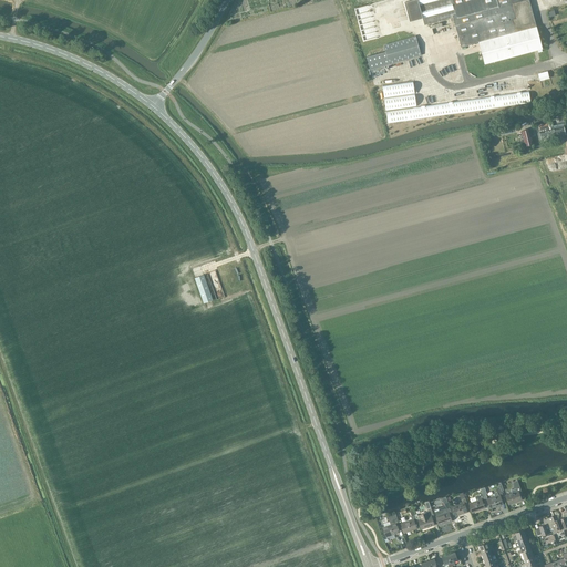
[(418,0),(413,0),(404,2),(410,21),(423,18),(418,0)]
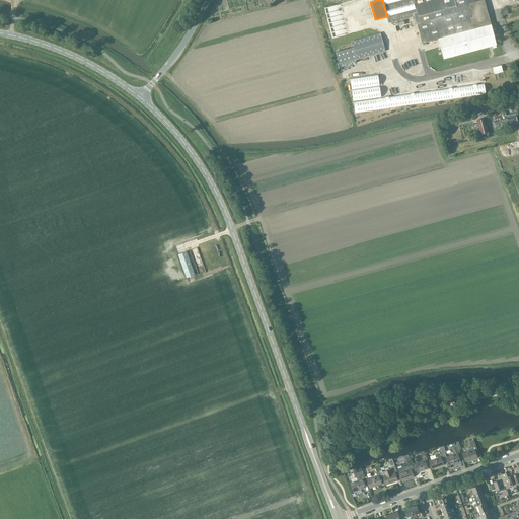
[(496,45),(484,0),(382,0),(387,16),(388,23),(415,16),(422,43),(438,39),(443,59),(496,45)]
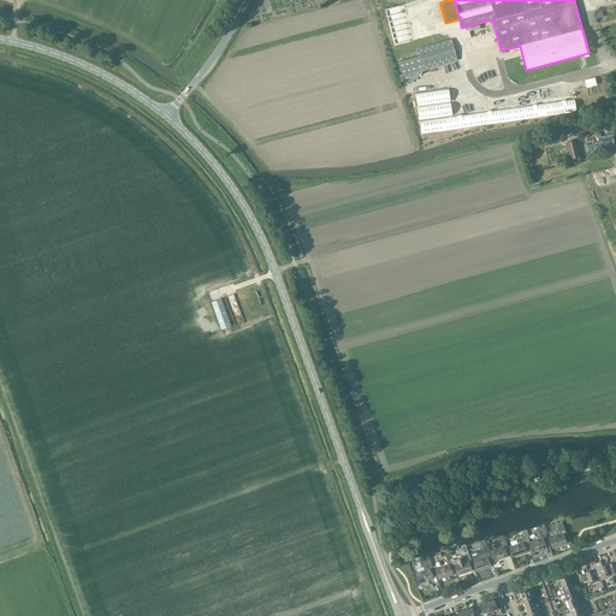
[(402,76),(457,60),(451,40),(416,49),(419,57),(398,63),(402,76)]
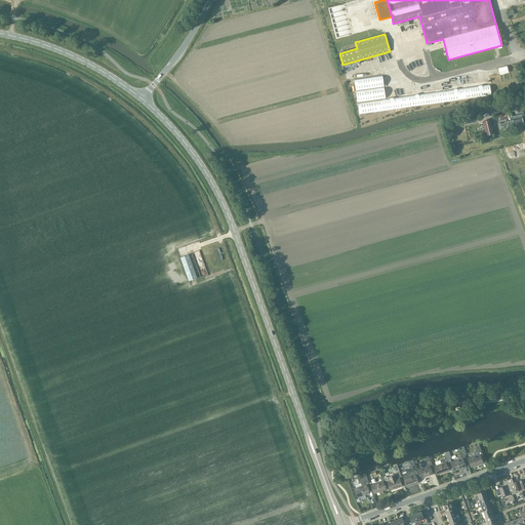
[(507,66),(498,68),(499,75),(508,73),(507,66)]
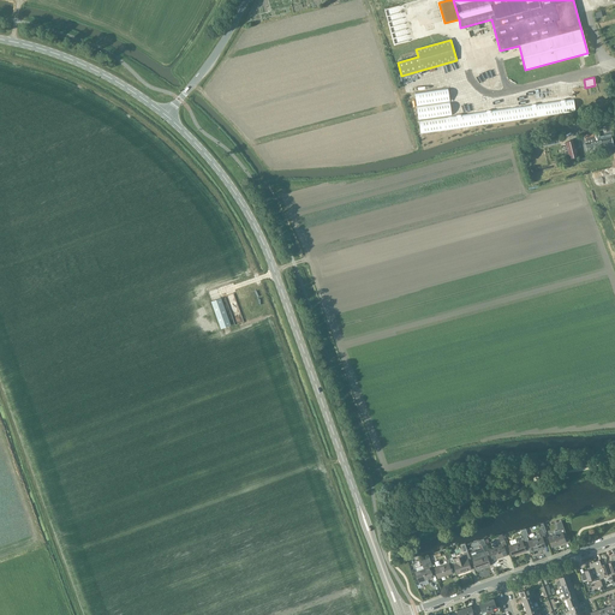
[(573,100),(452,117),(448,89),(415,94),(421,135),(575,113),(573,100)]
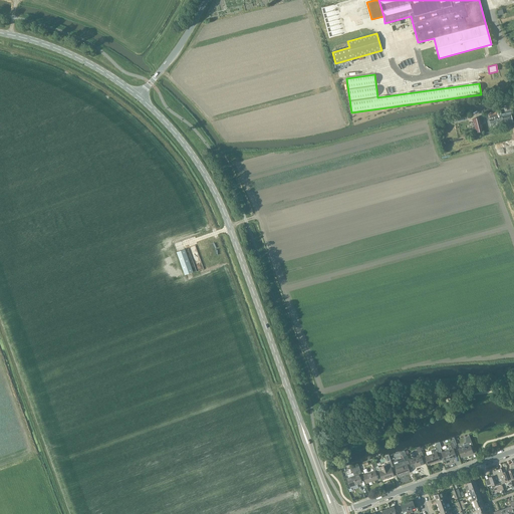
[(489,119),(487,120),(488,127),(513,122),(511,115),(499,117),(496,108),(496,107),(487,109),(489,119)]
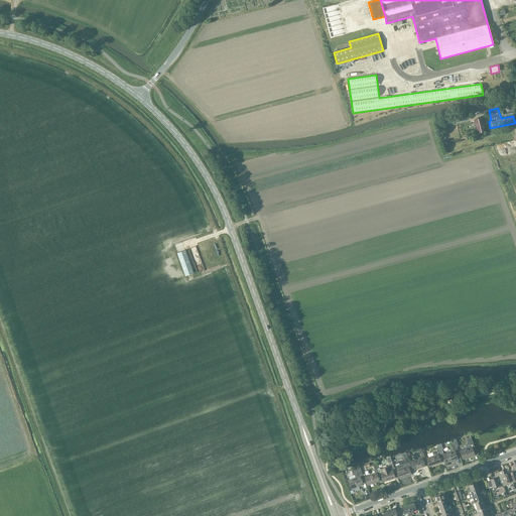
[(474,120),(477,133),(485,131),(481,118),(474,120)]
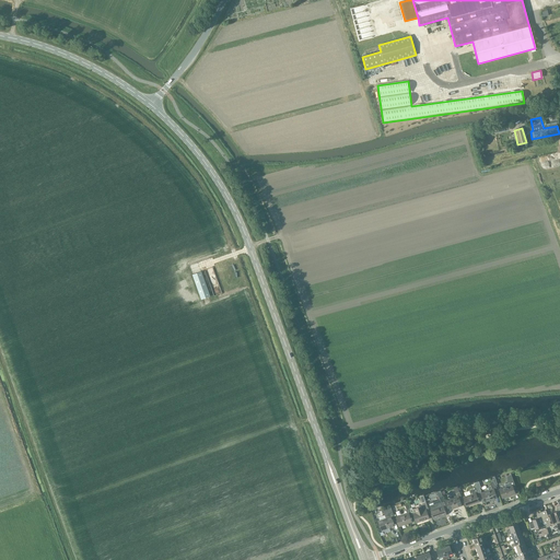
[(193,275),(201,300),(210,296),(201,271),(193,275)]
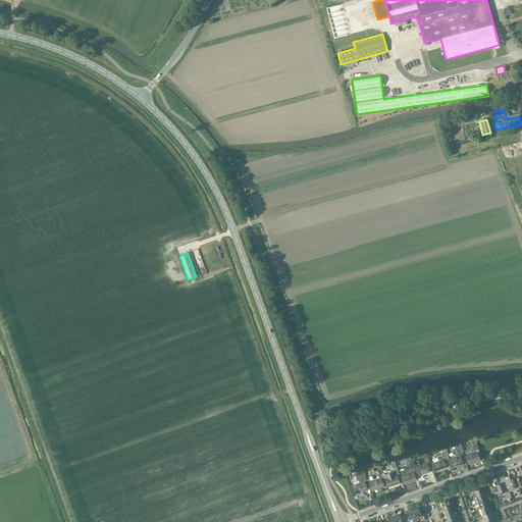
[(471,454),(466,455),(467,457),(469,465),(479,461),(477,456),(480,455),(478,449),(478,448),(476,442),(473,444),(473,451),(471,451),(471,454)]
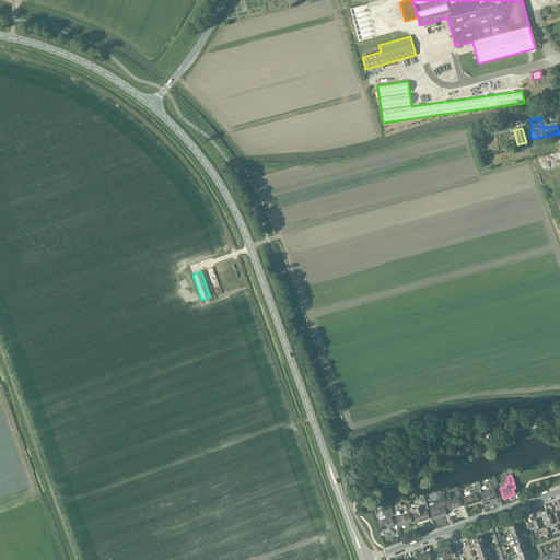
[(486,502),(496,499),(493,493),(498,491),(494,482),(490,483),(491,487),(488,488),(489,490),(481,492),(486,502)]
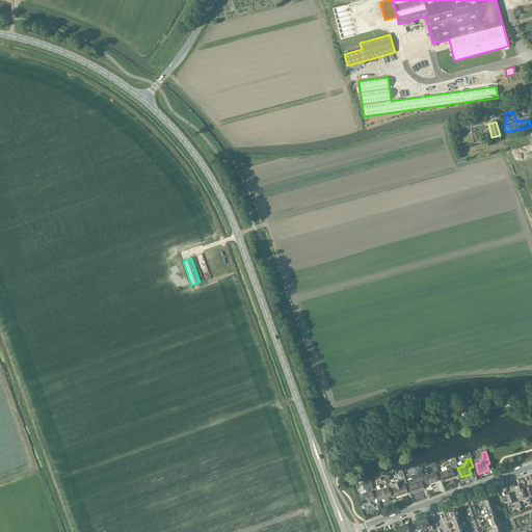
[(444,481),(454,477),(452,472),(455,471),(454,468),(453,464),(446,467),(447,470),(441,472),(441,474),(444,481)]
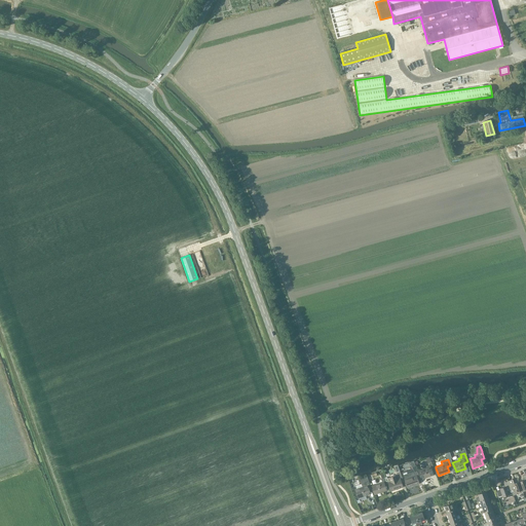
[(422,479),(433,476),(430,471),(434,470),(431,463),(431,462),(428,463),(429,466),(419,470),(420,472),(422,479)]
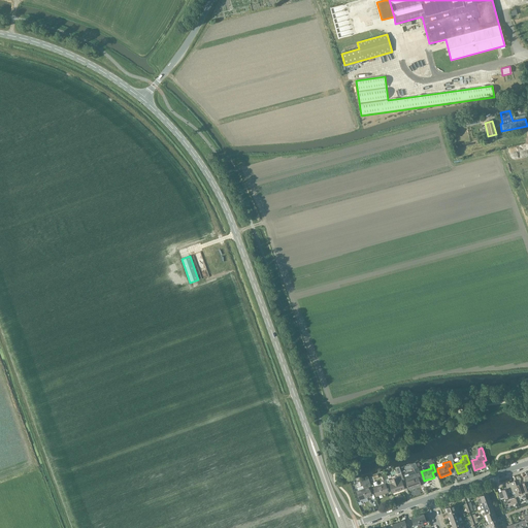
[(405,474),(404,474),(405,476),(406,476),(406,479),(405,479),(409,489),(420,486),(418,481),(421,480),(419,472),(416,465),(413,466),(415,471),(408,473),(407,473),(405,474)]
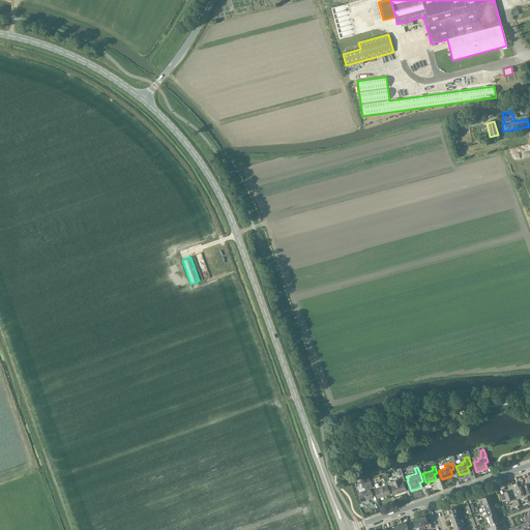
[(394,495),(405,491),(404,487),(407,486),(406,484),(404,476),(403,474),(400,476),(400,477),(401,478),(390,481),(391,486),(394,495)]
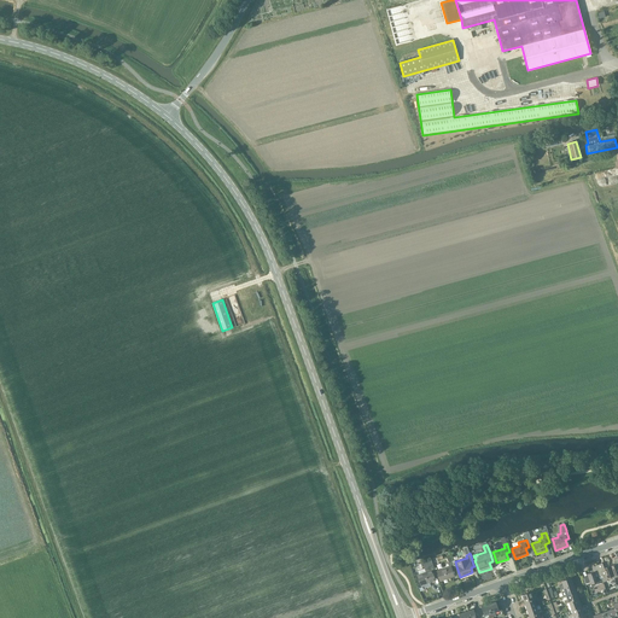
[(423,586),(435,581),(432,576),(436,575),(432,561),(423,564),(425,572),(419,575),(423,586)]
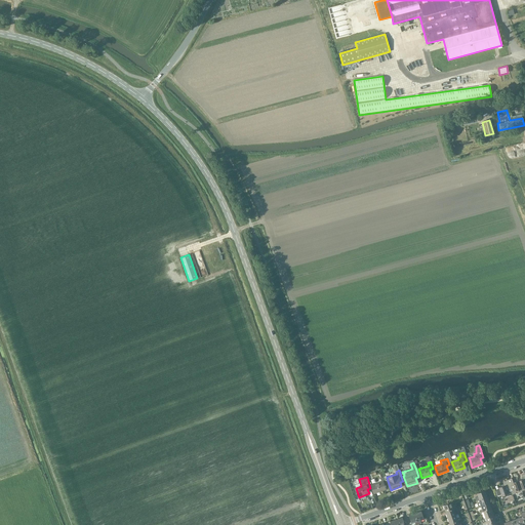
[(375,493),(385,490),(384,486),(387,484),(384,477),(381,478),(380,478),(381,481),(371,484),(375,493)]
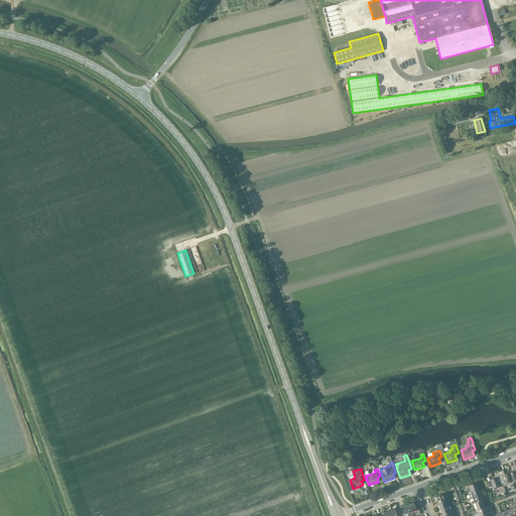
[(513,483),(509,473),(504,475),(503,471),(499,472),(504,486),(513,483)]
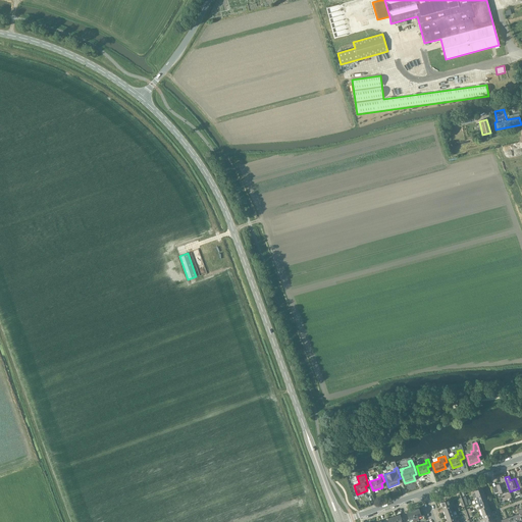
[(500,496),(510,491),(505,477),(501,479),(502,483),(497,485),(500,496)]
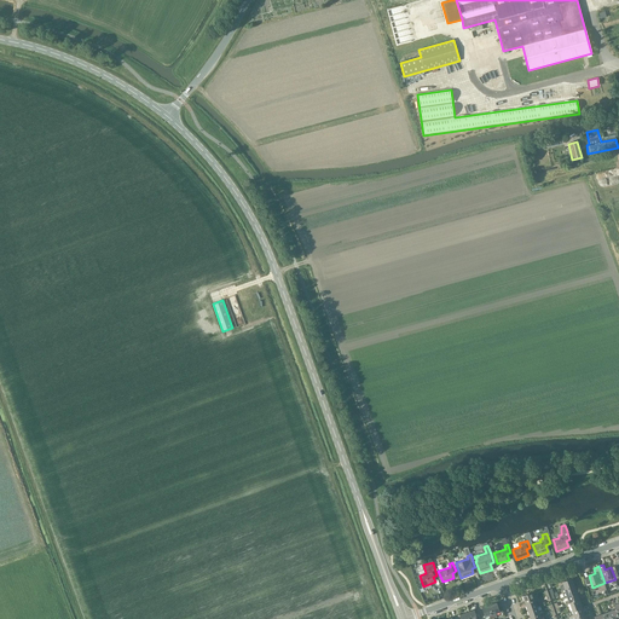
[(563,585),(560,586),(561,590),(562,591),(574,586),(572,578),(562,582),(563,585)]
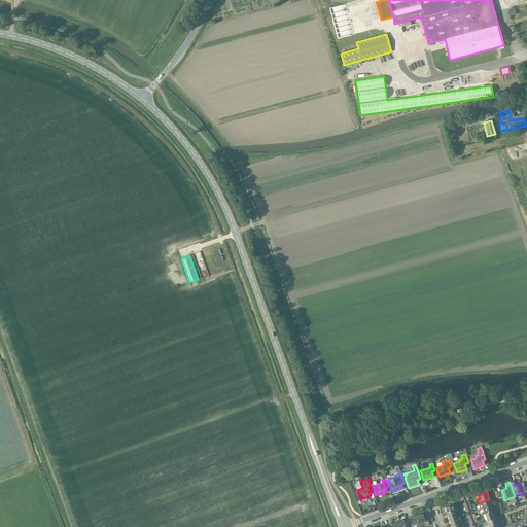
[(491,505),(489,499),(479,503),(481,510),(484,508),(491,505)]
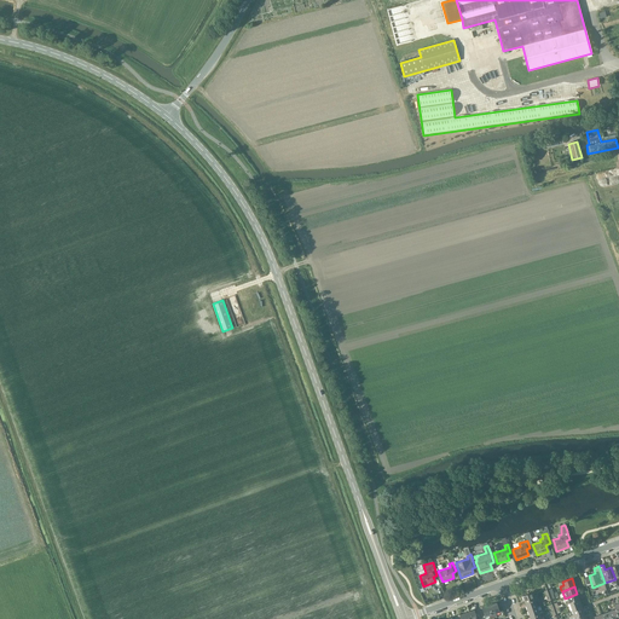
[(533,596),(532,593),(522,596),(525,603),(534,600),(538,599),(537,595),(533,596)]
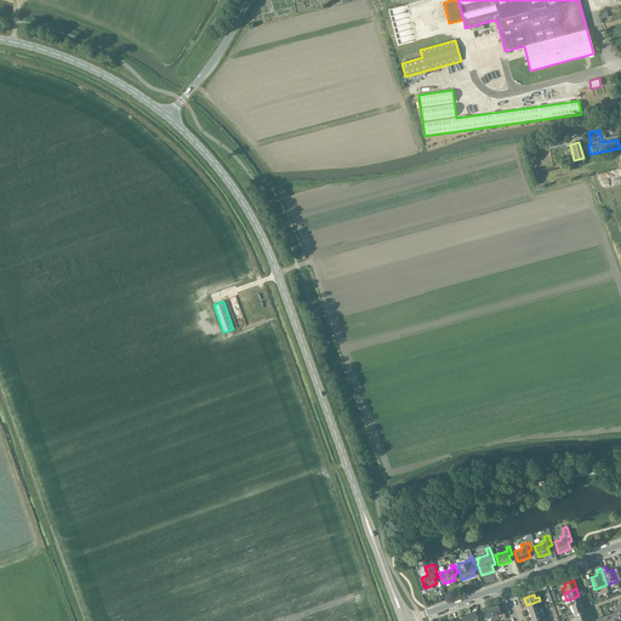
[(571,603),(567,604),(568,607),(571,605),(573,607),(582,603),(579,596),(570,599),(571,603)]
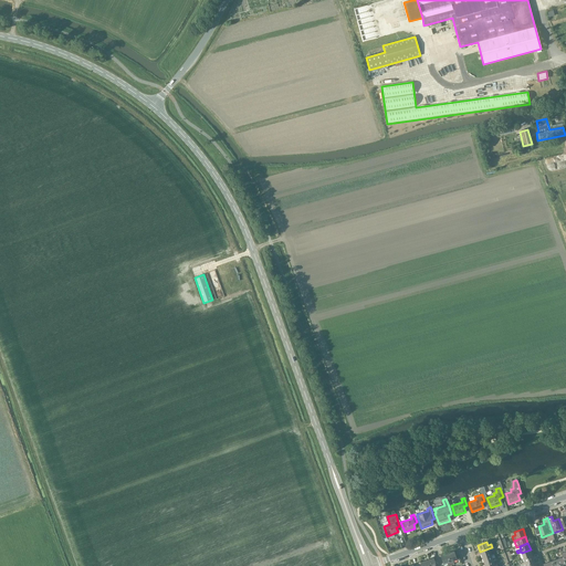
[(482,558),(491,555),(490,552),(493,551),(492,547),(489,548),(480,552),(482,558)]
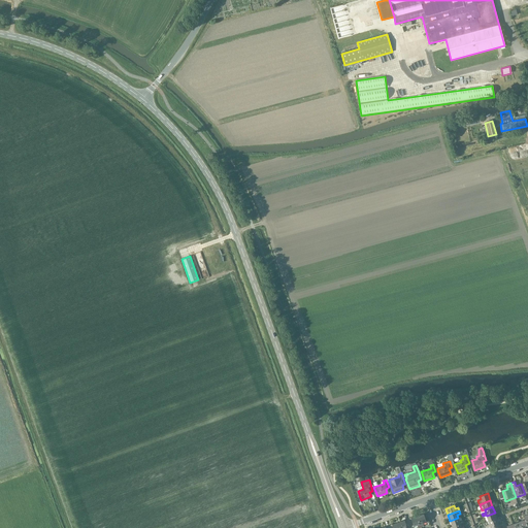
[(495,513),(487,516),(489,522),(497,519),(495,513)]
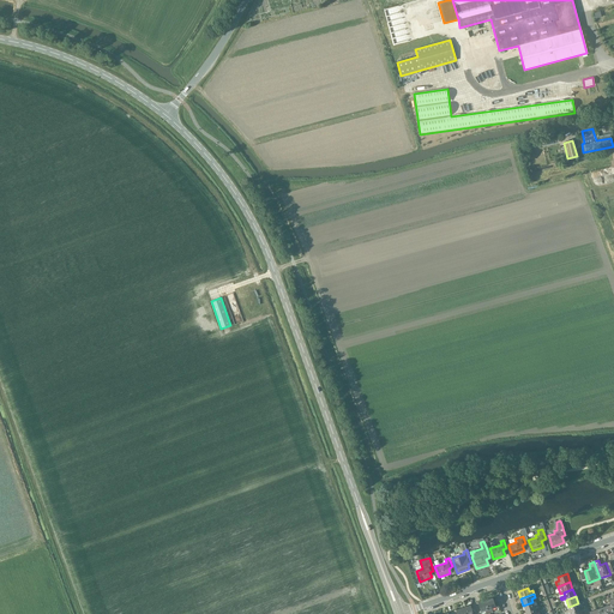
[(489,613),(493,612),(492,608),(495,607),(495,606),(493,597),(485,600),(488,609),(489,613)]
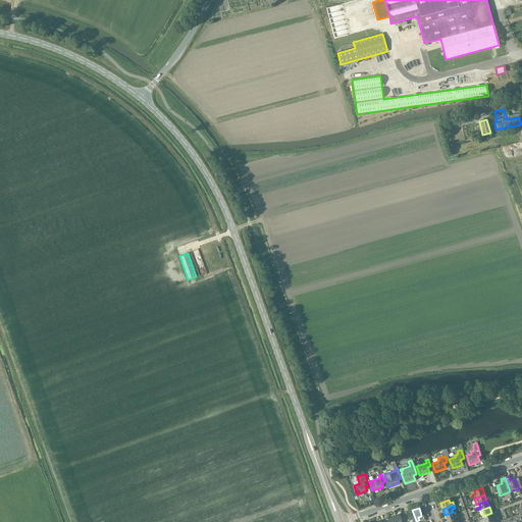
[(406,521),(415,518),(412,510),(403,513),(406,521)]
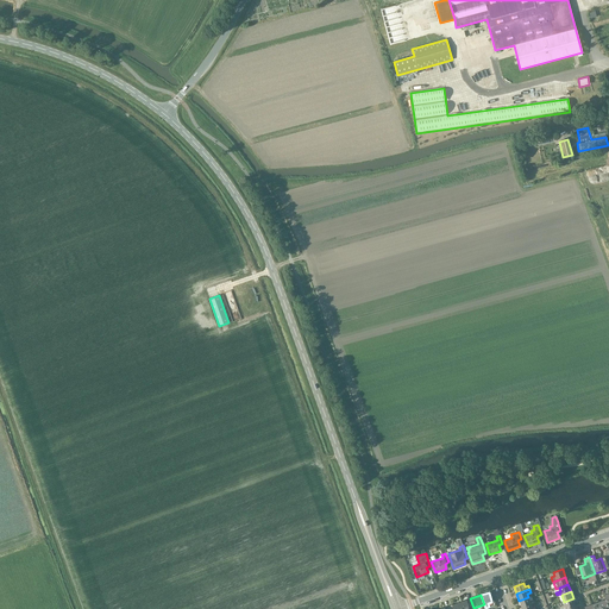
[(531,604),(534,603),(533,600),(532,596),(528,597),(519,601),(522,608),(531,604)]
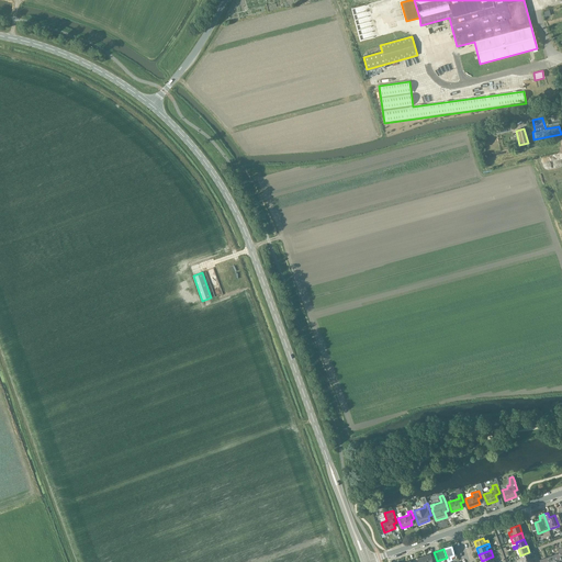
[(435,561),(437,561),(434,552),(424,555),(425,561),(435,561)]
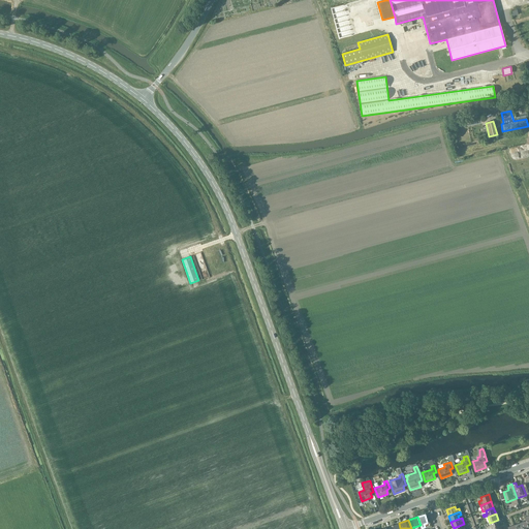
[(491,525),(488,526),(488,528),(490,528),(492,528),(500,526),(498,520),(490,523),(491,525)]
